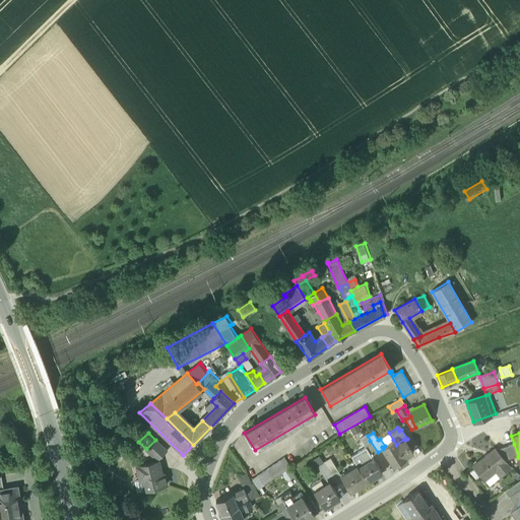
[(405,440),(404,439),(396,445),(404,458),(405,458),(413,453),(409,447),(412,446),(409,442),(407,443),(405,440)]
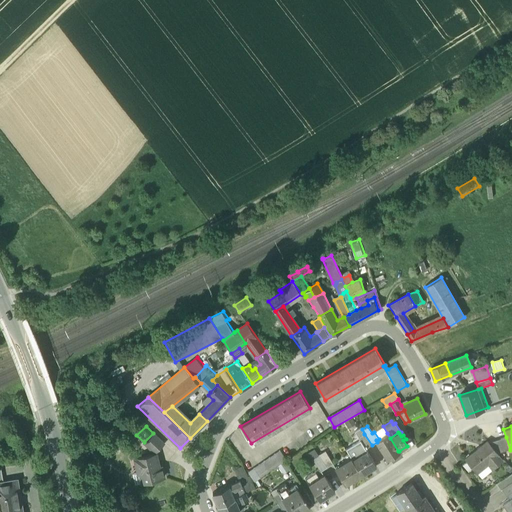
[(164,443),(153,433),(144,442),(155,452),(164,443)]
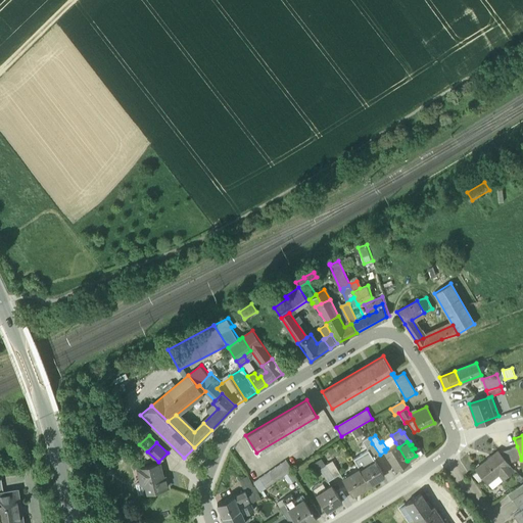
[(387,448),(384,449),(385,452),(396,469),(408,461),(407,461),(398,447),(395,442),(387,448)]
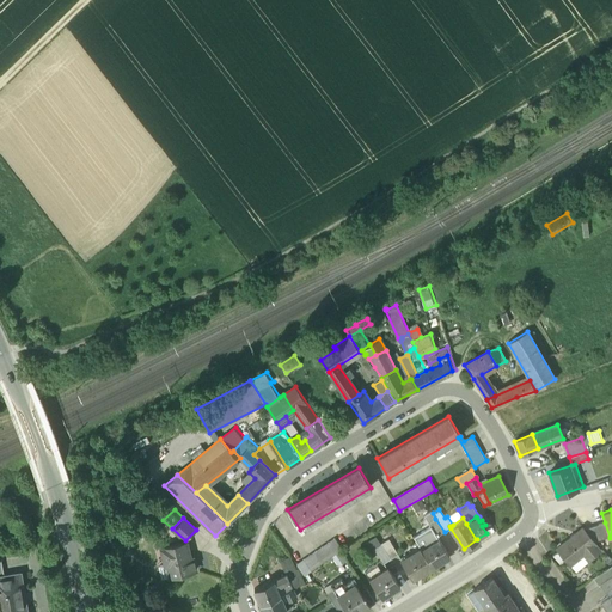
[(445,532),(435,519),(428,524),(438,537),(445,532)]
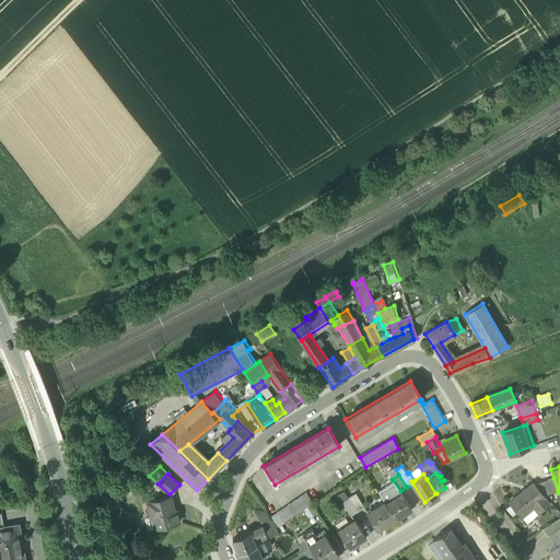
[(553,478),(535,483),(544,496),(558,491),(553,478)]
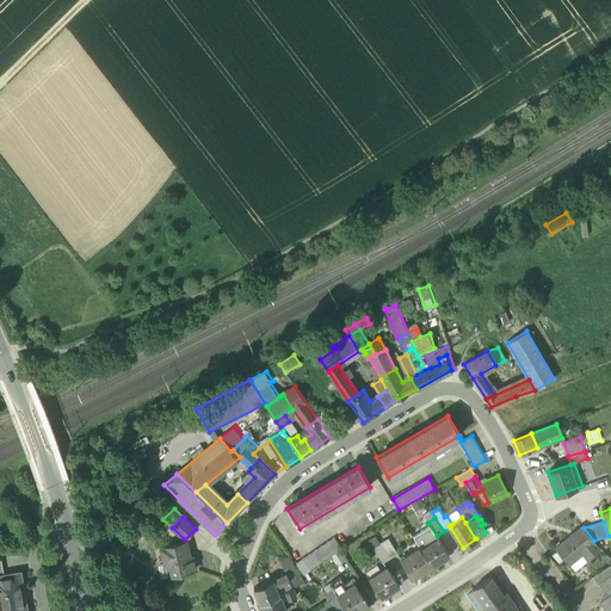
[(582,528),(571,537),(569,536),(556,548),(569,565),(582,554),(586,559),(600,548),(593,541),(584,528),(582,528)]
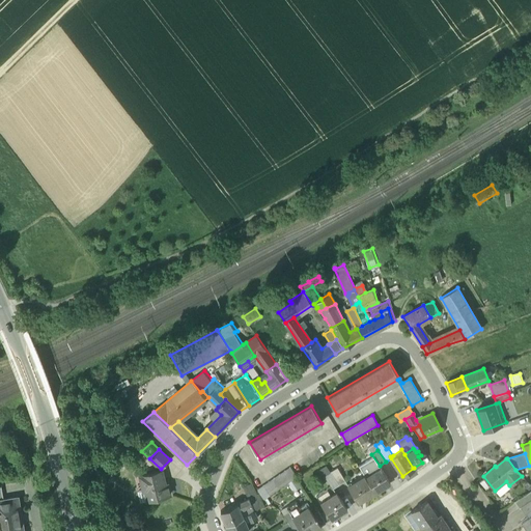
[(258,488),(266,499),(298,476),(290,467),(258,488)]
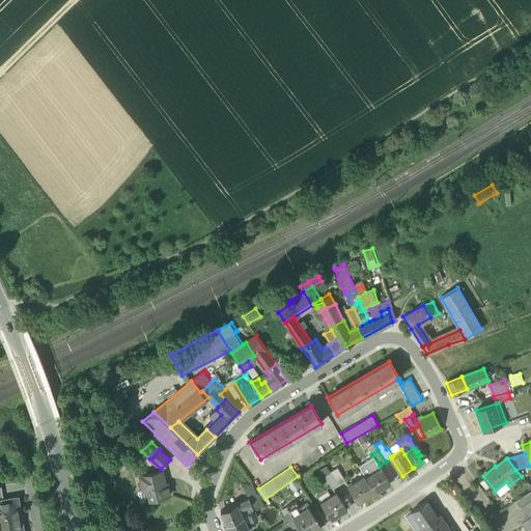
[(345,481),(336,468),(330,472),(338,485),(345,481)]
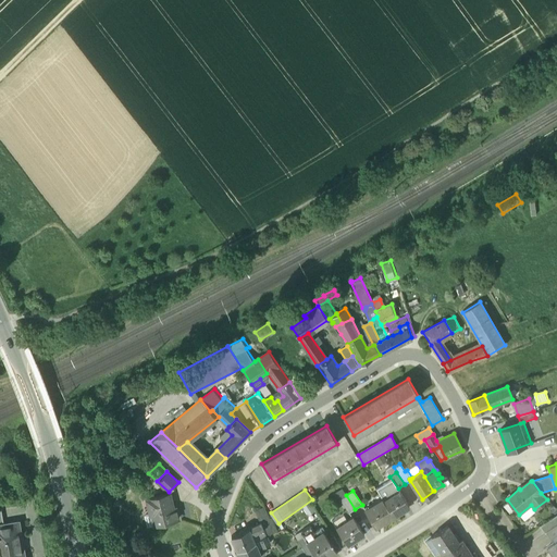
[(399,491),(383,502),(392,516),(409,506),(399,491)]
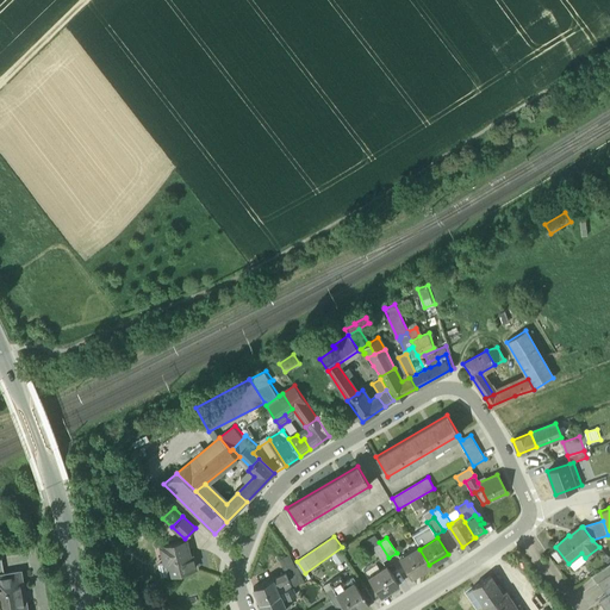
[(182,541),(161,547),(165,564),(169,562),(172,576),(194,570),(195,567),(193,558),(190,555),(188,551),(185,548),(182,541)]
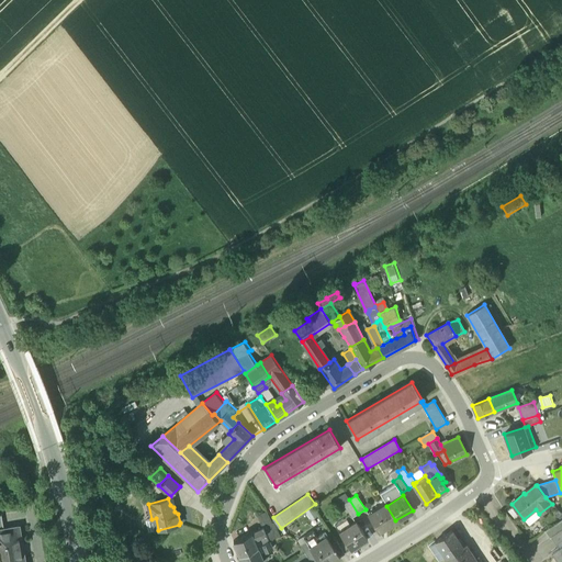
[(358,514),(349,499),(345,503),(353,517),(358,514)]
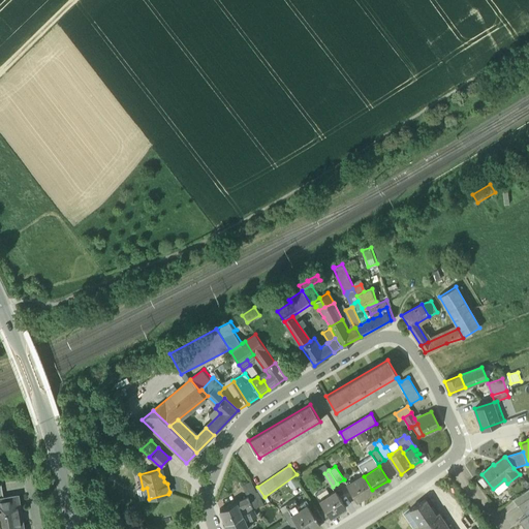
[(363,474),(346,485),(355,500),(372,490),(364,476),(363,474)]
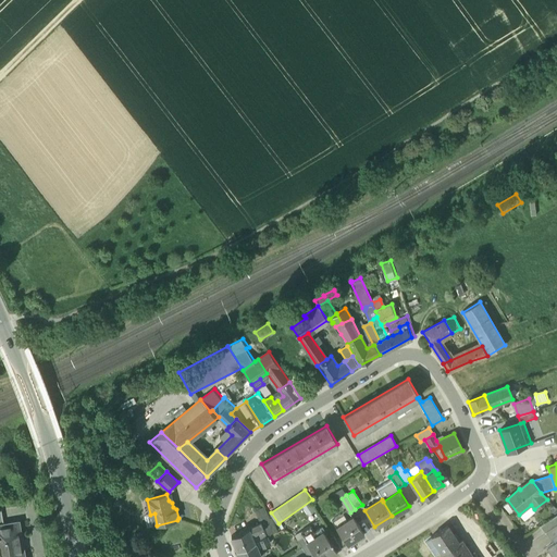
[(531,505),(519,515),(522,519),(534,509),(531,505)]
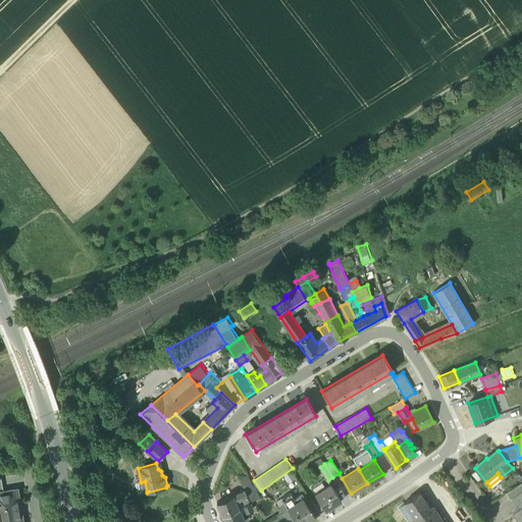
[(141,482),(136,483),(138,493),(143,492),(147,492),(145,481),(141,482)]
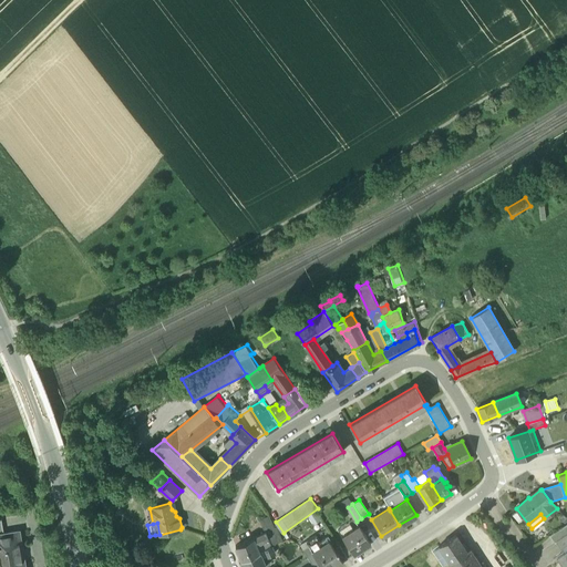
[(566,523),(550,535),(555,543),(556,542),(566,534),(566,523)]
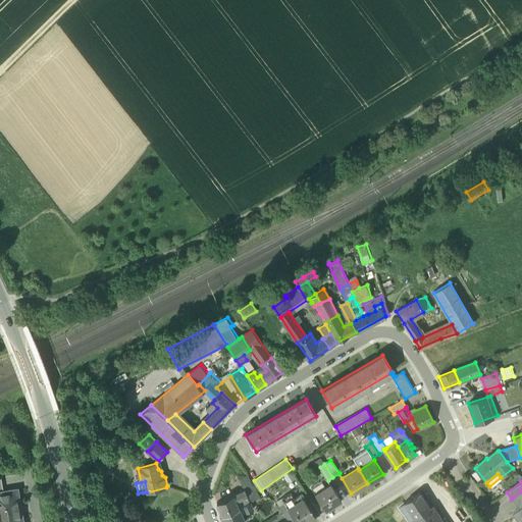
[(330,484),(315,494),(325,511),(341,501),(330,484)]
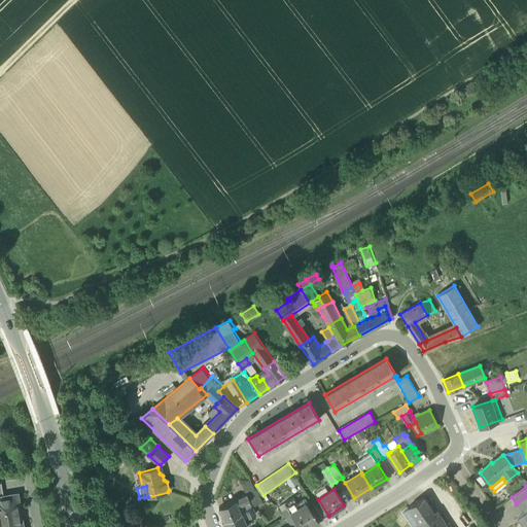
[(3,496),(0,496),(0,526),(12,526),(23,526),(18,494),(3,496)]
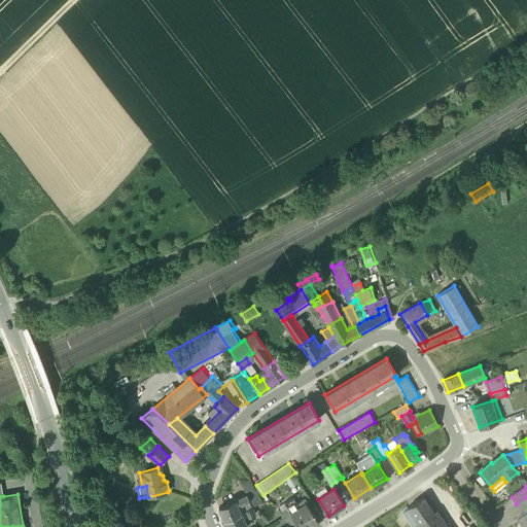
[(246,495),(235,500),(238,507),(244,504),(249,501),(246,495)]
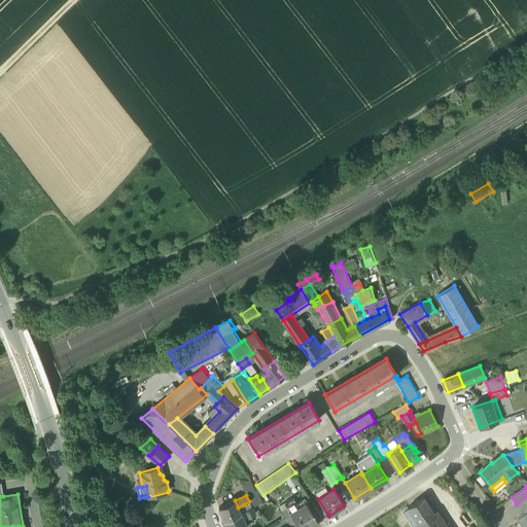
[(526,496),(517,503),(521,510),(526,504),(526,496)]
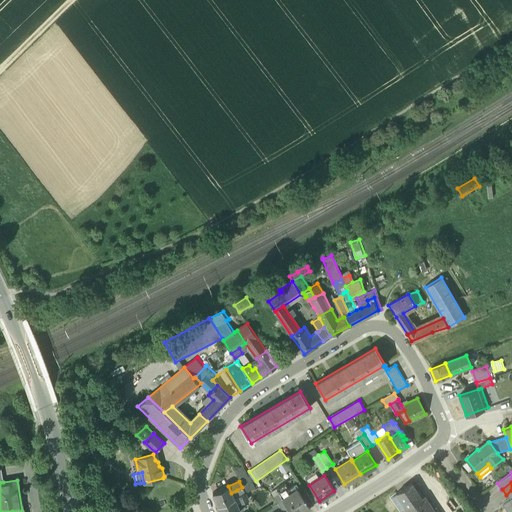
[(285,483),(276,489),(279,494),(282,498),(297,489),(294,485),(289,488),(285,483)]
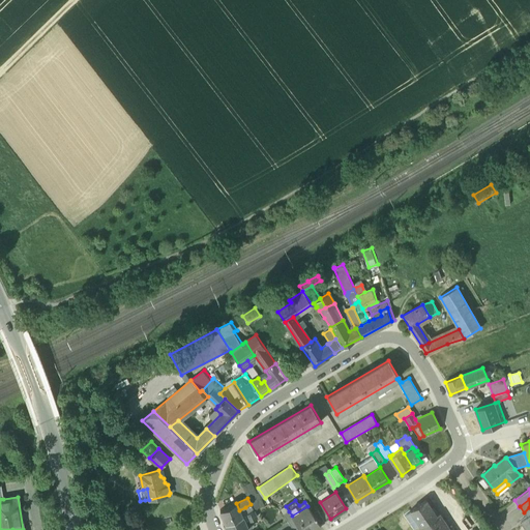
[(410,511),(422,529),(441,529),(445,528),(435,512),(437,510),(434,505),(431,506),(428,500),(410,511)]
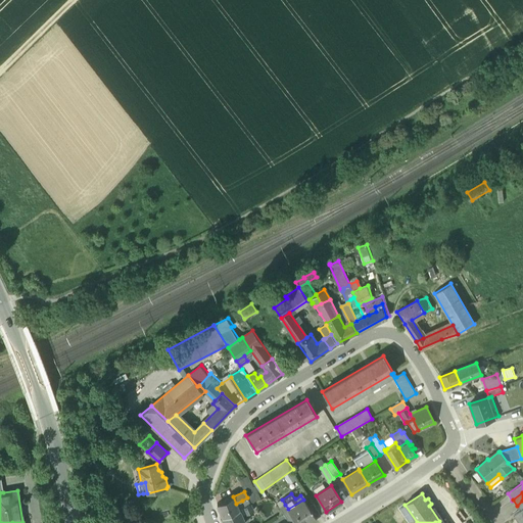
[(233,496),(217,505),(223,517),(239,510),(236,504),(233,496)]
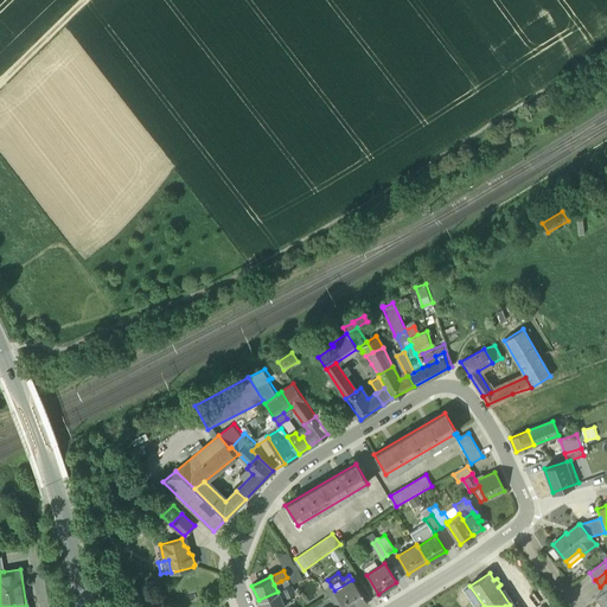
[(334,590),(334,592),(340,600),(339,600),(344,606),(358,606),(366,602),(365,601),(357,588),(352,580),(334,590)]
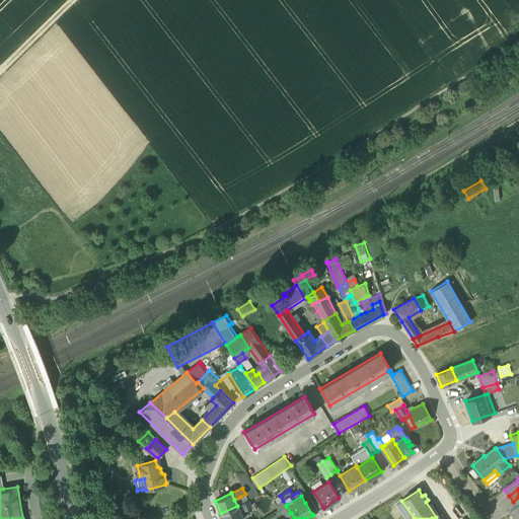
[(243,502),(237,506),(240,512),(251,506),(248,500),(243,502)]
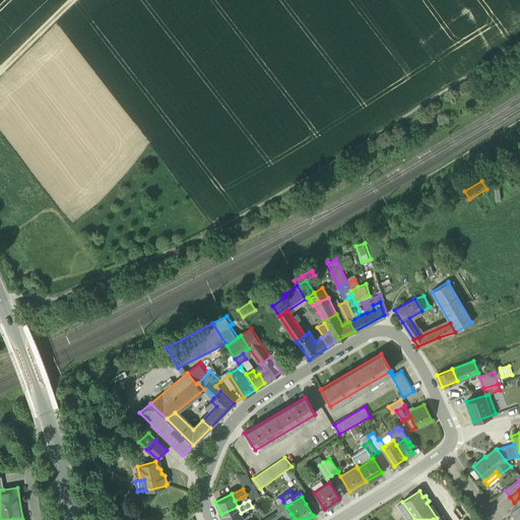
[(318,512),(311,501),(306,504),(313,515),(318,512)]
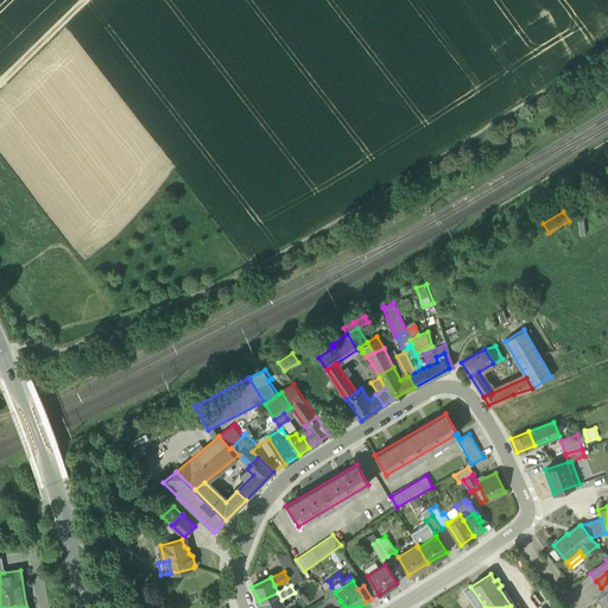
[(335,593),(335,591),(331,587),(325,590),(329,597),(334,605),(340,601),(341,601),(335,593)]
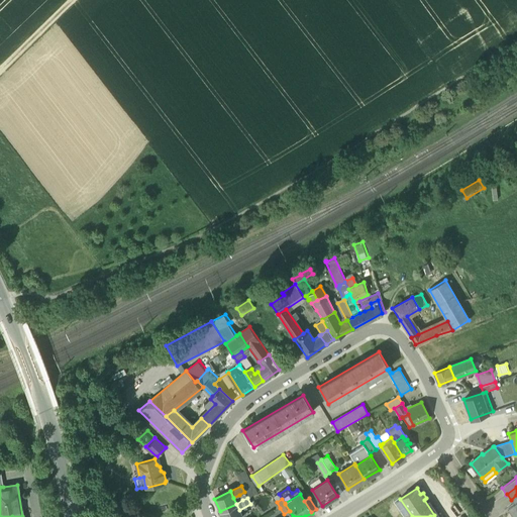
[(516,516),(516,501),(507,508),(513,516),(516,516)]
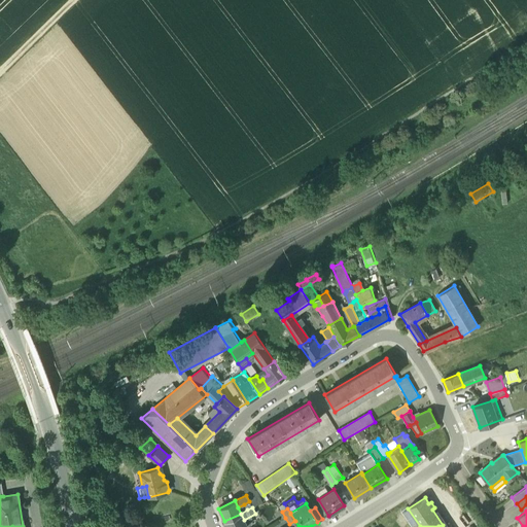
[(241,514),(224,521),(226,526),(247,526),(244,520),(241,514)]
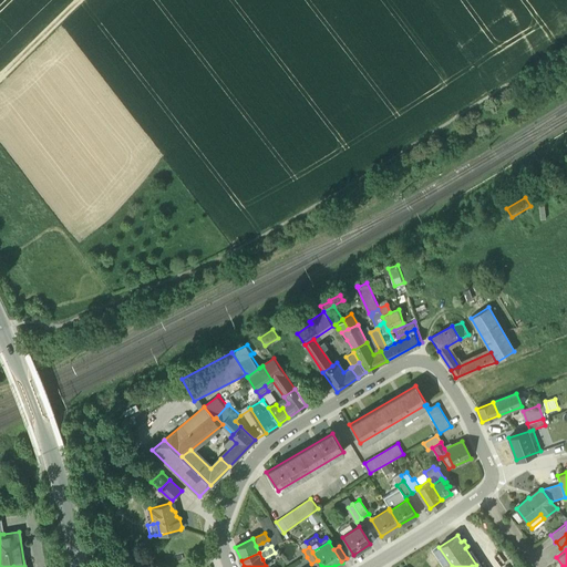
[(313,566),(311,564),(307,557),(300,562),(303,566),(313,566)]
